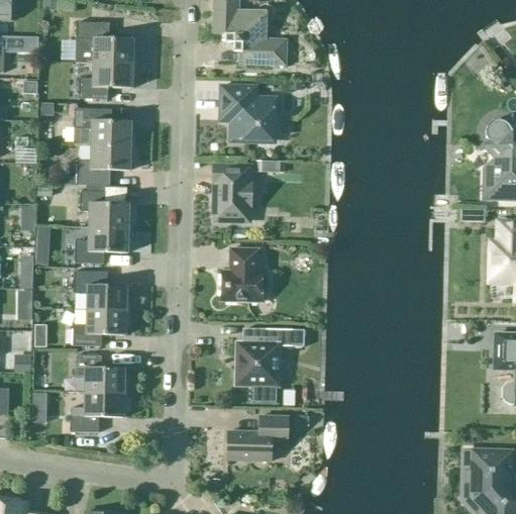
[(0,0),(0,19),(12,19),(12,0),(0,0)]
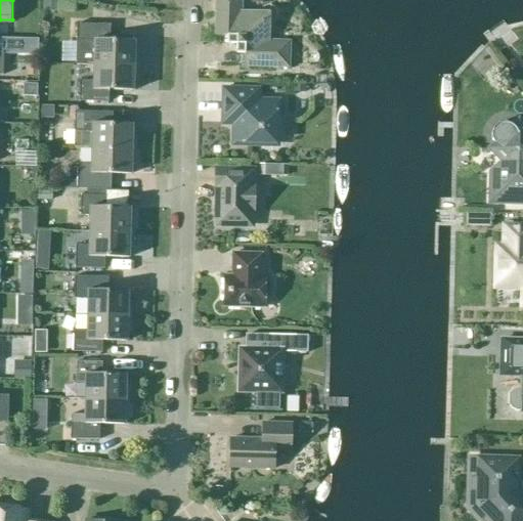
[(217,0),(217,33),(227,33),(227,41),(231,41),(236,47),(236,50),(245,50),(245,61),(288,62),(288,40),(269,40),(269,30),(268,22),(258,11),(250,8),(240,8),(240,0),(217,0)]
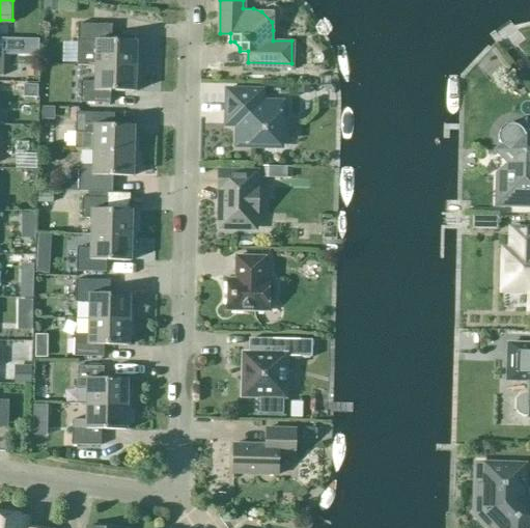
[(95,63),(140,64),(140,49),(136,49),(136,38),(111,38),(112,22),(78,21),(77,62),(95,63)]
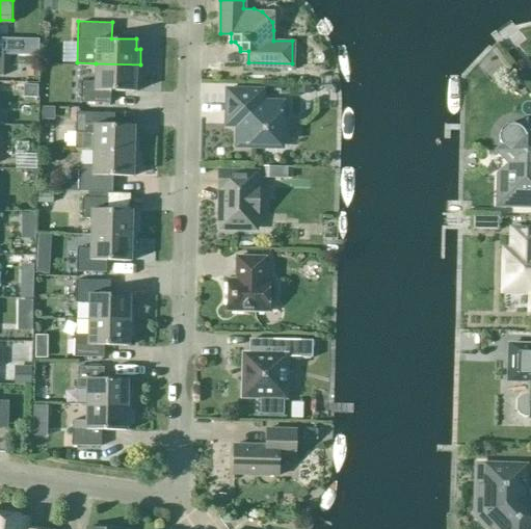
[(139,79),(140,64),(96,63),(96,79),(81,79),(81,100),(110,101),(111,88),(135,89),(135,79),(139,79)]
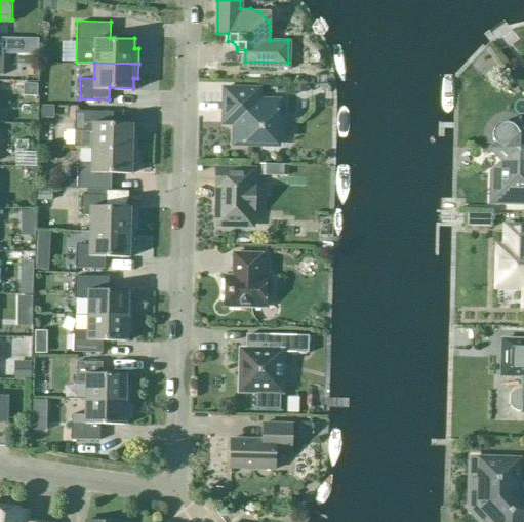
[(259,97),(259,86),(224,86),(223,110),(226,111),(225,119),(234,119),(233,143),(251,143),(251,139),(272,141),(276,136),(276,116),(279,116),(280,98),(259,97)]
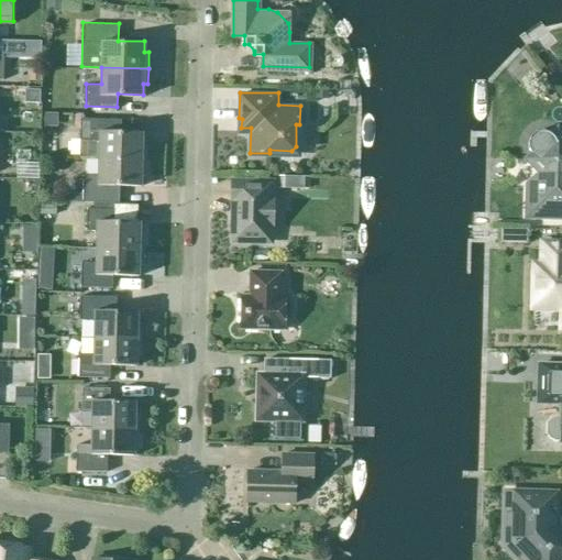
[(121,118),(80,117),(79,155),(99,156),(146,157),(146,142),(142,142),(142,131),(121,130),(121,118)]
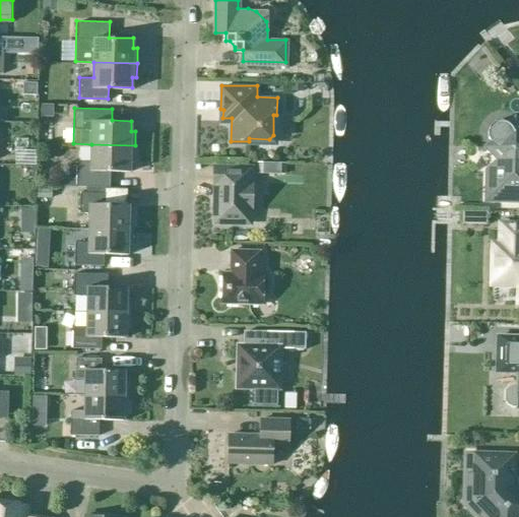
[(518,122),(515,118),(512,121),(510,120),(509,119),(508,118),(505,118),(504,117),(502,117),(500,117),(498,118),(497,118),(495,119),(494,120),(492,121),(491,123),(490,124),(490,125),(489,127),(489,128),(488,130),(488,132),(489,134),(489,136),(490,138),(491,139),(492,141),(489,144),(501,156),(489,169),(489,196),(518,196),(518,122)]
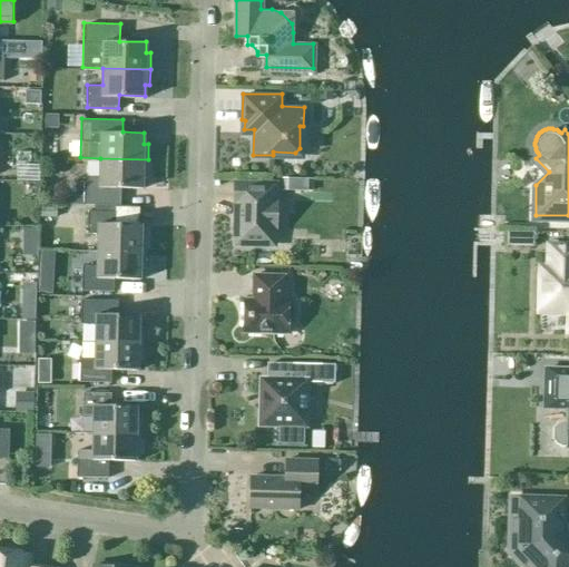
[(148,159),(100,158),(99,176),(85,175),(84,203),(120,203),(121,186),(143,187),(143,175),(147,176),(148,159)]
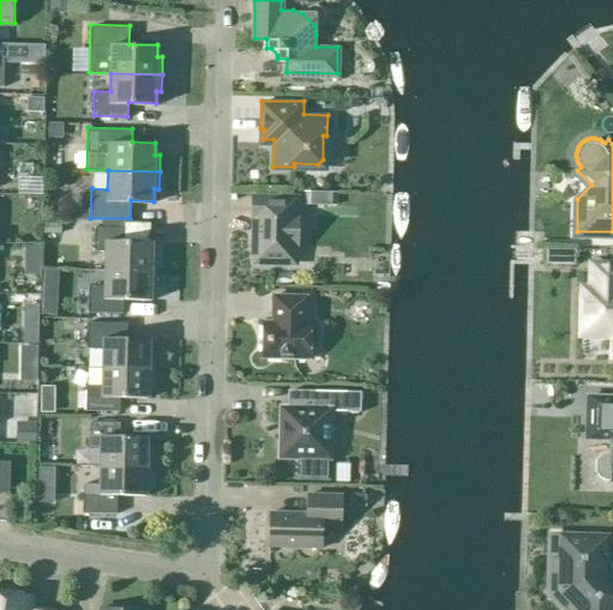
[(43,176),(32,176),(32,192),(43,192),(43,176)]
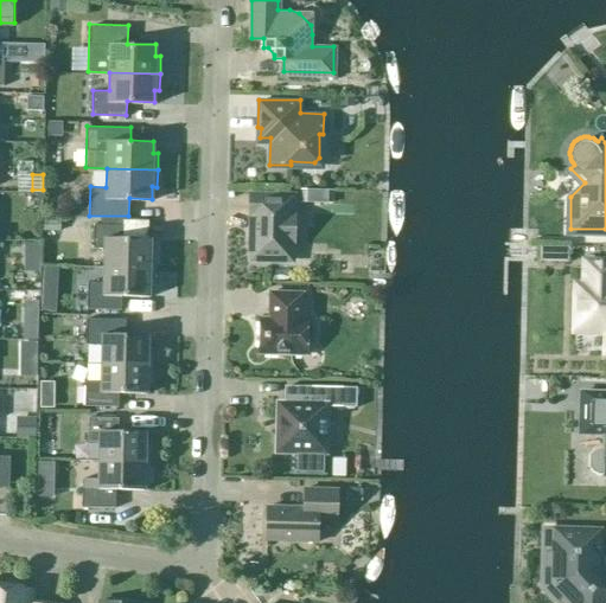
[(320,187),(303,187),(303,200),(320,200),(320,187)]
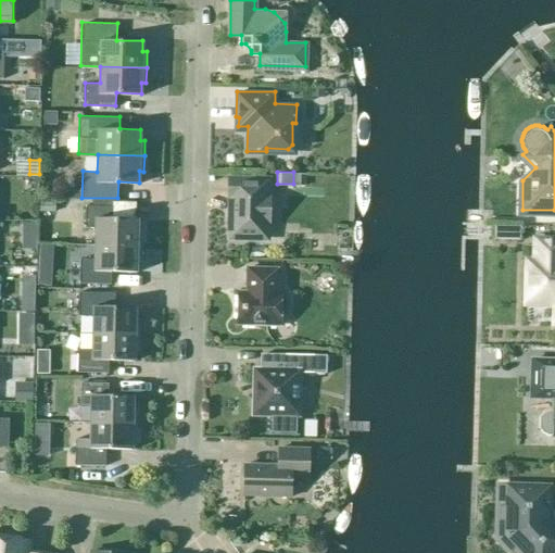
[(267,179),(230,178),(230,193),(232,193),(231,200),(235,204),(236,209),(231,213),(231,235),(266,236),(266,221),(270,216),(270,198),(267,195),(267,179)]
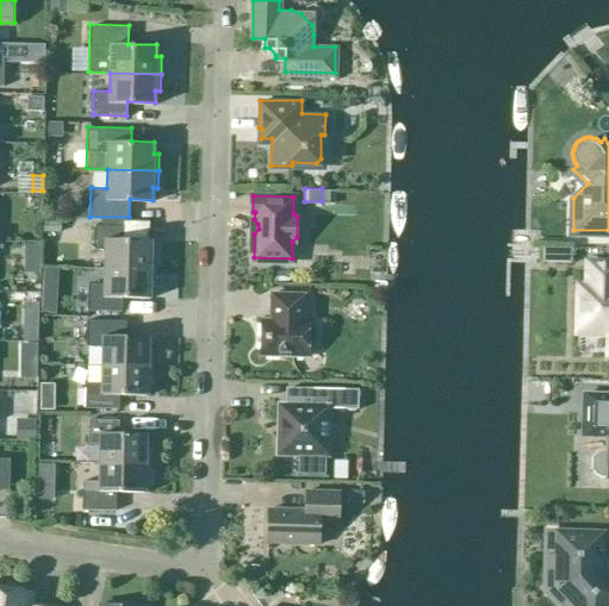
[(62,218),(47,218),(45,230),(62,231),(62,218)]
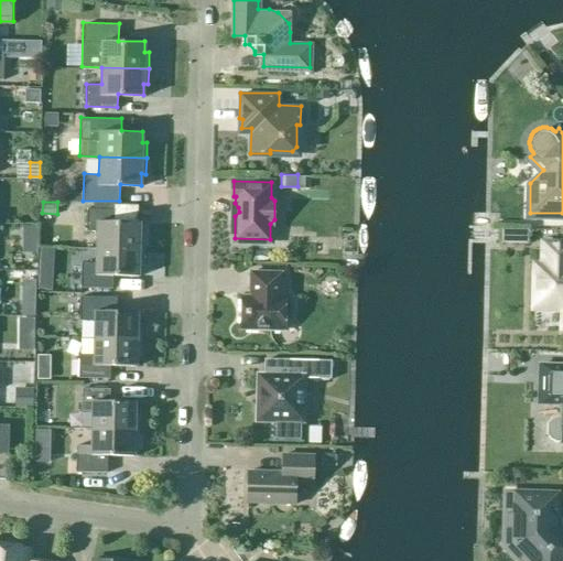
[(97,229),(97,247),(144,248),(144,232),(140,232),(140,220),(115,220),(115,207),(87,207),(87,229),(97,229)]
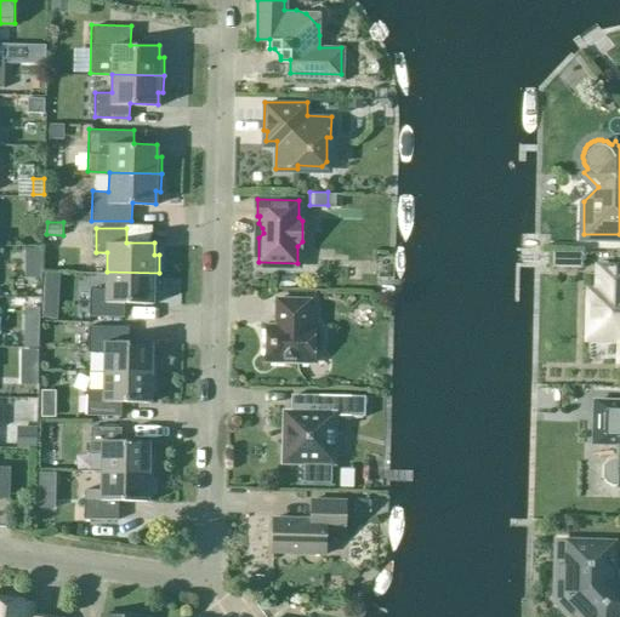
[(40,247),(28,246),(28,268),(40,269),(40,247)]
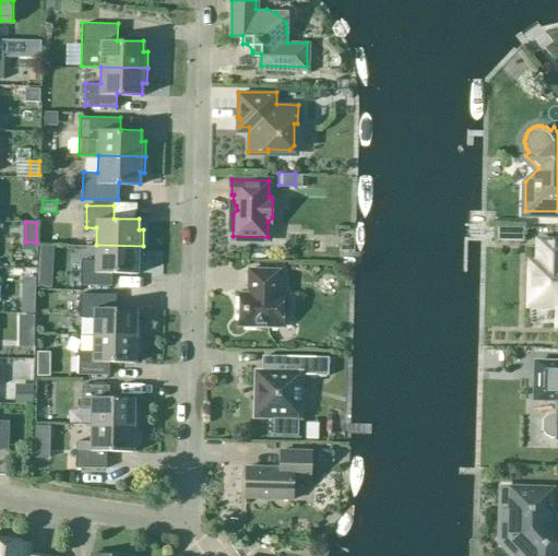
[(557,237),(538,237),(537,260),(531,260),(530,302),(557,303),(557,324),(557,237)]
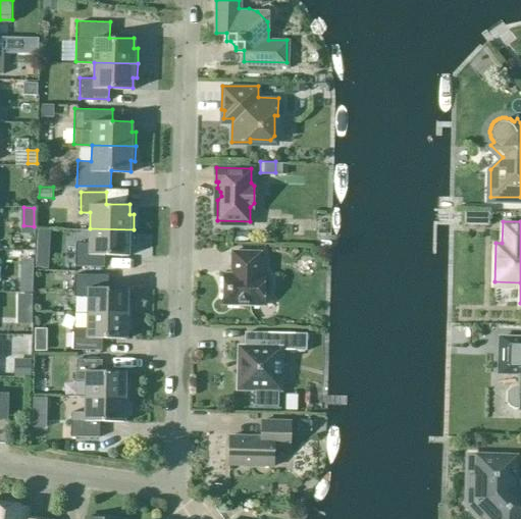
[(134,229),(90,228),(89,242),(75,242),(74,264),(104,265),(104,253),(128,254),(128,244),(133,244),(134,229)]
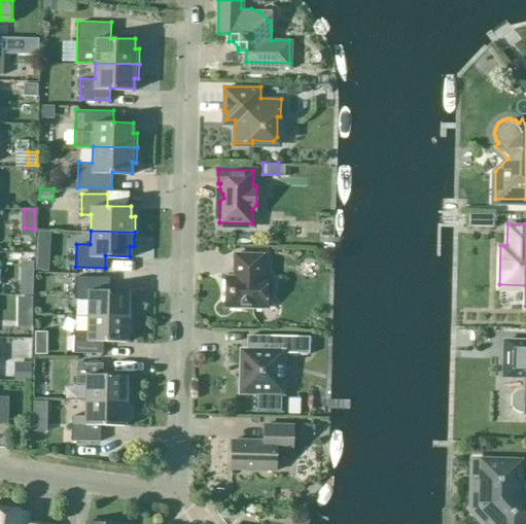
[(264,252),(235,252),(234,269),(236,269),(236,275),(225,274),(225,306),(267,307),(268,276),(264,275),(264,252)]
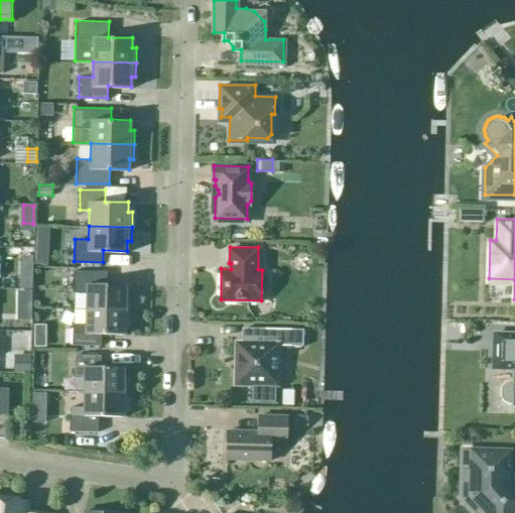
[(87,292),(87,308),(129,308),(130,294),(126,294),(126,284),(107,284),(107,270),(74,270),(73,292),(87,292)]
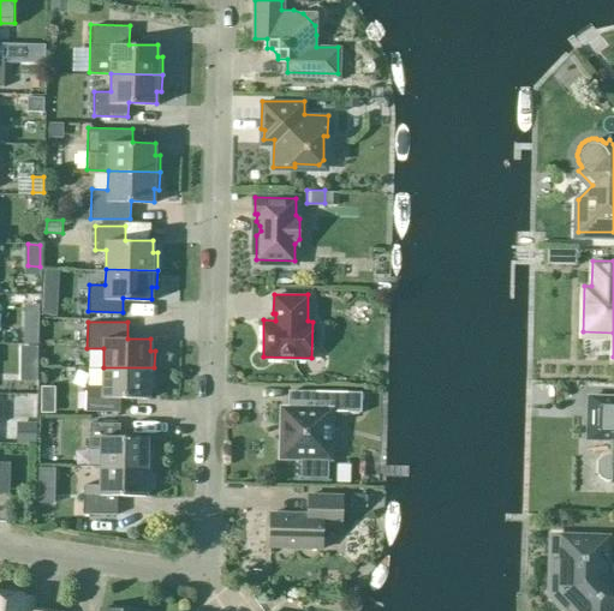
[(37,345),(23,345),(23,355),(37,355),(37,345)]
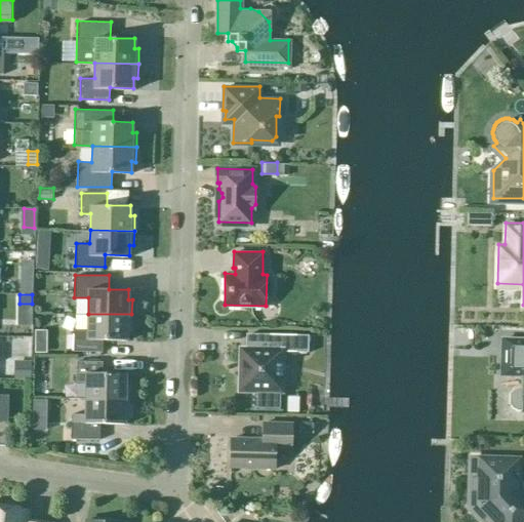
[(131,314),(88,314),(88,329),(74,329),(74,350),(103,351),(104,338),(127,339),(127,329),(131,329),(131,314)]
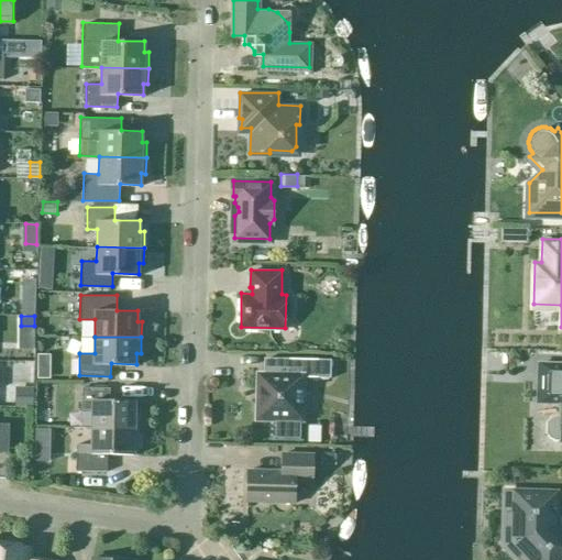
[(334,358),(268,357),(267,373),(259,373),(257,417),(275,417),(275,439),(301,439),(302,375),(334,375),(334,358)]
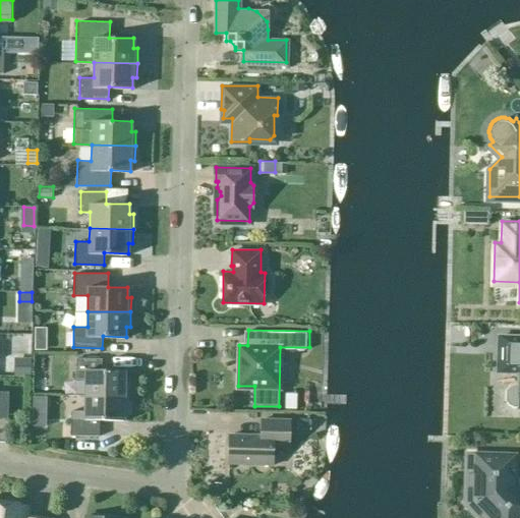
[(518,406),(519,406),(519,334),(500,334),(498,369),(519,370),(519,383),(514,383),(510,385),(507,388),(507,398),(510,402),(514,404),(518,404),(518,406)]
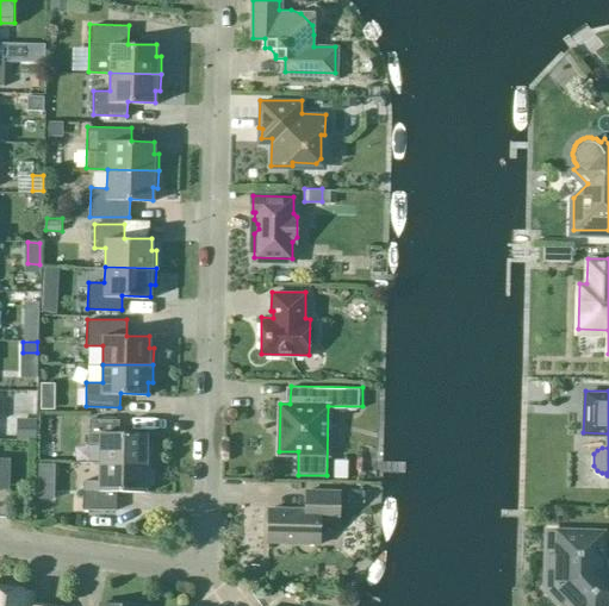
[(37,417),(17,416),(17,438),(37,439),(37,417)]
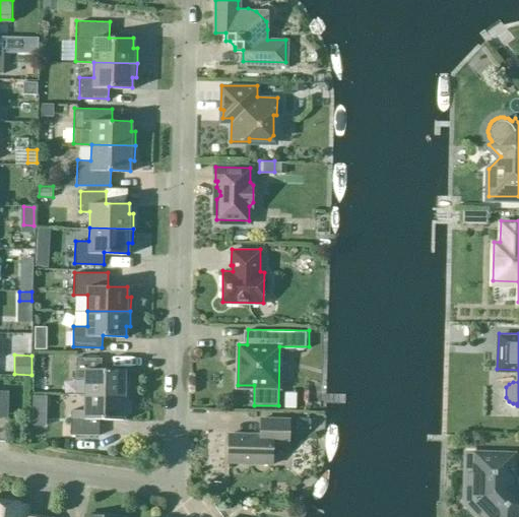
[(85,377),(85,393),(128,394),(129,379),(125,379),(125,369),(101,369),(102,357),(76,357),(75,377),(85,377)]
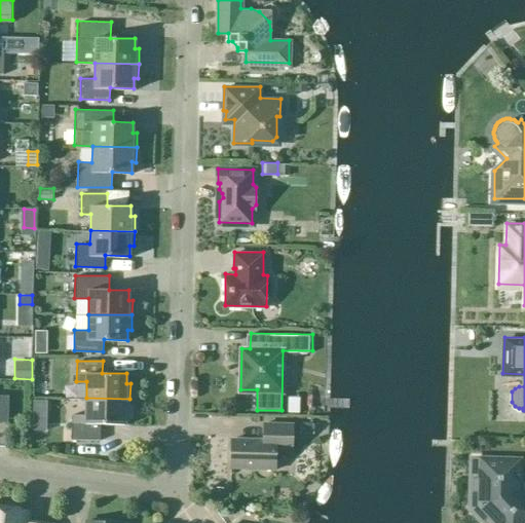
[(0,394),(0,420),(8,421),(9,394),(0,394)]
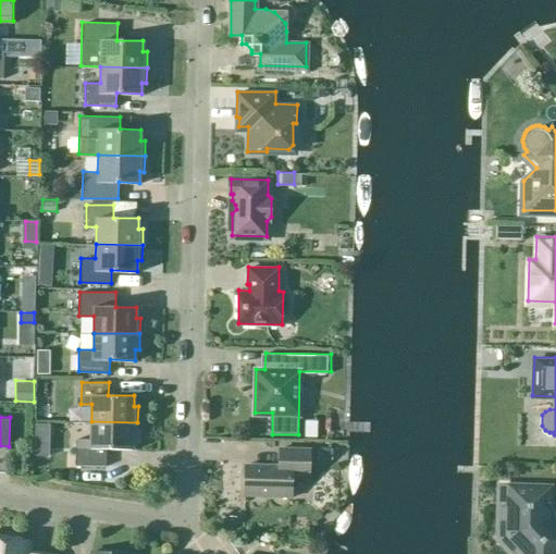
[(137,422),(91,421),(90,438),(76,438),(75,464),(106,465),(107,448),(133,448),(133,438),(137,438),(137,422)]
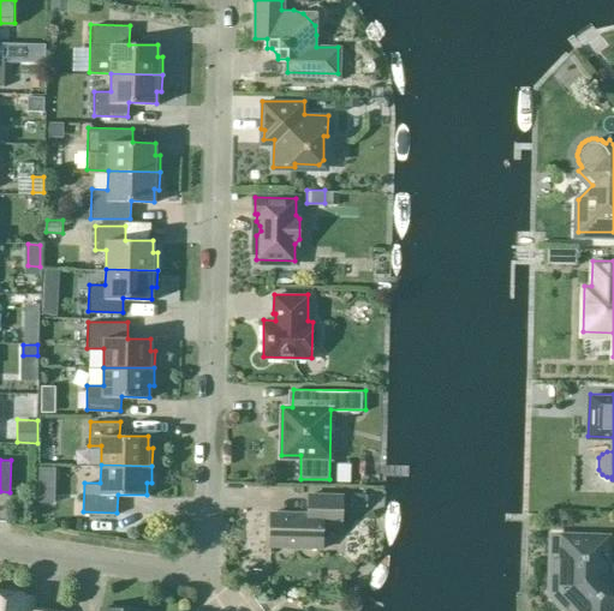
[(308,511),(270,510),(269,545),(322,546),(322,525),(341,525),(343,493),(309,492),(308,511)]
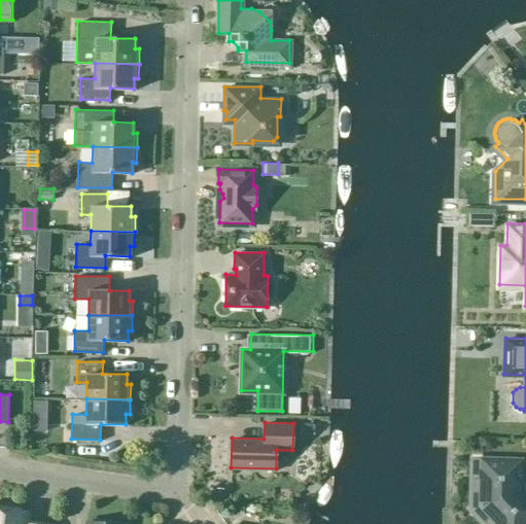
[(315,423),(303,423),(302,432),(314,432),(315,423)]
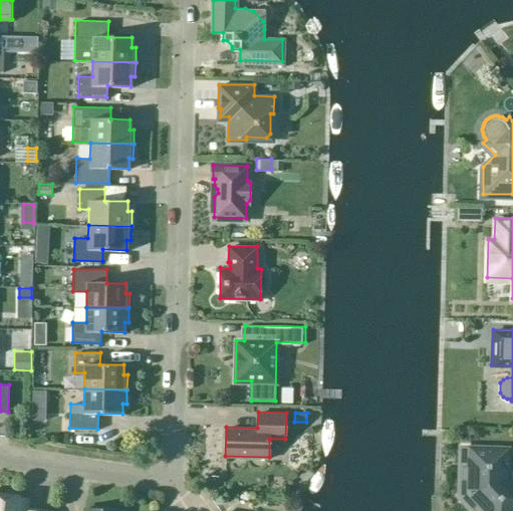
[(474,448),(473,477),(471,477),(470,478),(467,478),(466,479),(464,480),(463,481),(461,483),(460,484),(459,486),(459,488),(459,490),(459,491),(459,493),(460,495),(460,497),(462,499),(463,500),(464,501),(465,501),(467,502),(470,503),(472,503),(473,503),(476,502),(478,502),(479,501),(480,500),(481,499),(492,510),(511,510),(512,509),(512,485),(510,482),(512,480),(508,471),(505,471),(506,449),(474,448)]
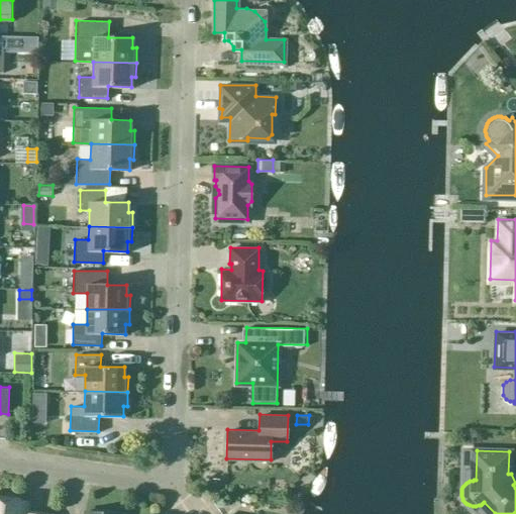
[(19,501),(0,497),(0,513),(39,513),(18,510),(19,501)]
